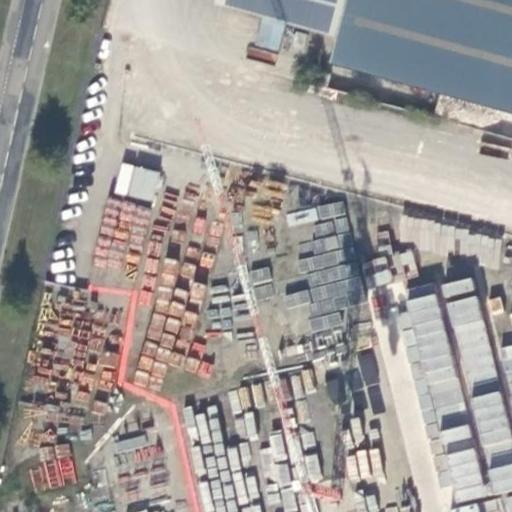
[(349,0),(218,0),(217,4),(338,38),(349,0)]
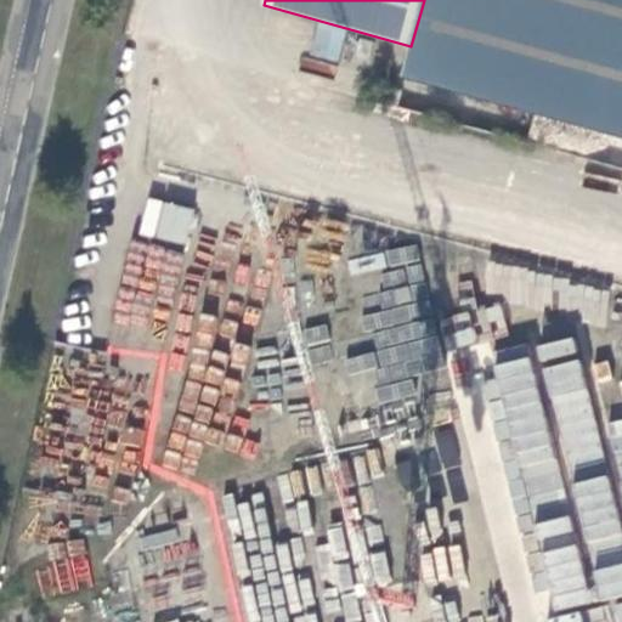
[(403,74),(621,135),(621,0),(424,0),(411,46),(403,74)]
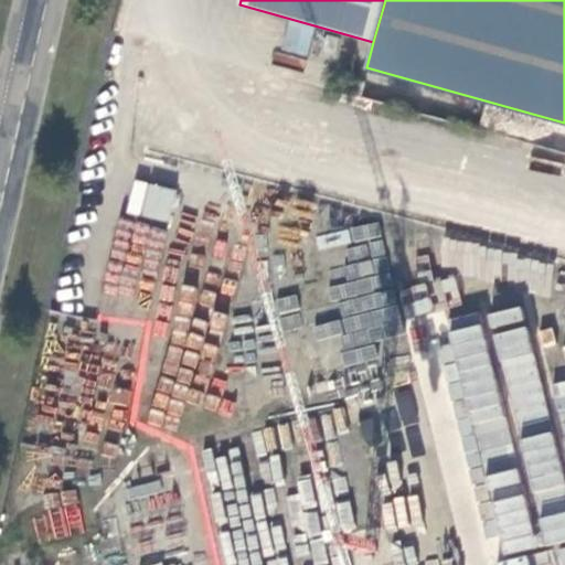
[(170,220),(174,187),(131,181),(127,214),(170,220)]
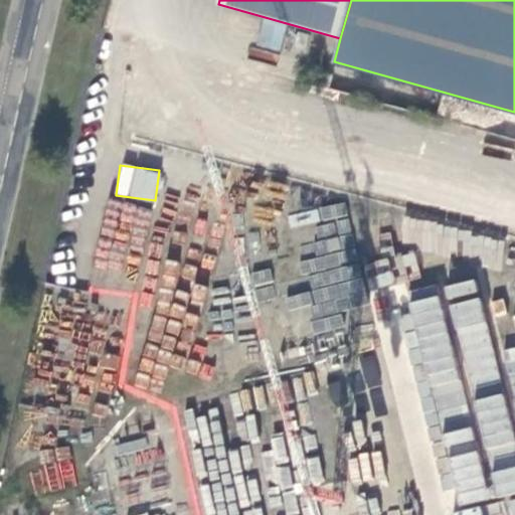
[(119,351),(135,230),(100,225),(84,347),(119,351)]
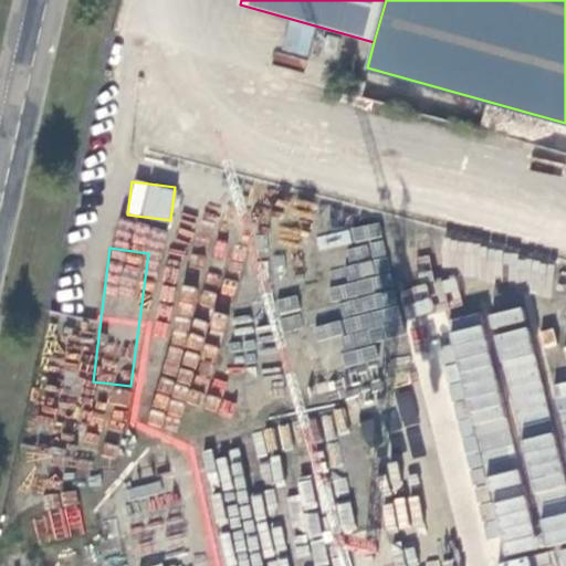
[(503,555),(565,540),(565,485),(523,306),(486,315),(486,317),(438,329),(475,485),(485,483),(503,555)]
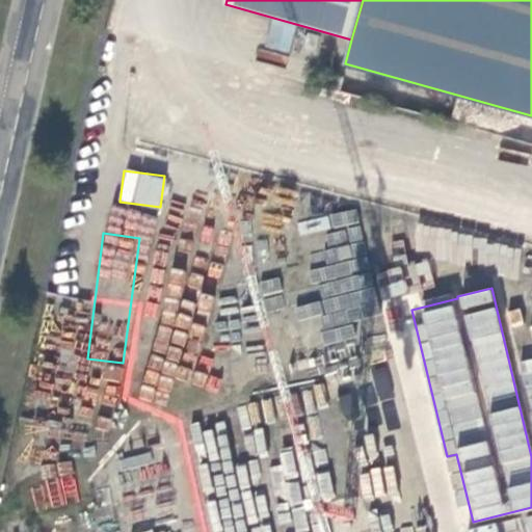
[(528,396),(531,394),(531,358),(521,361),(528,396)]
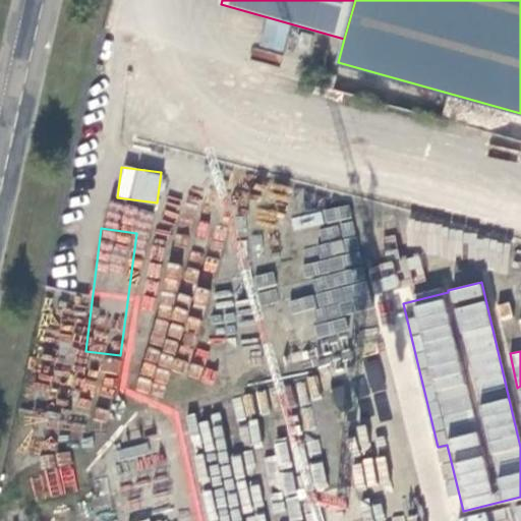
[(520,520),(520,508),(458,514),(458,520),(520,520)]
